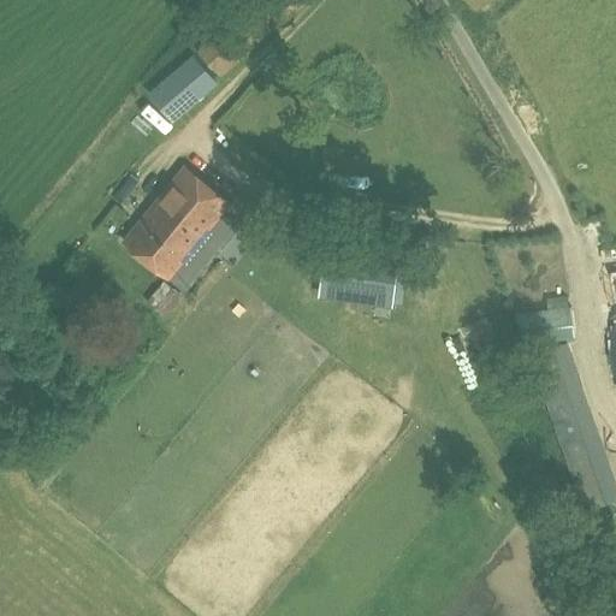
[(221,73),(242,54),(303,0),(248,0),(196,47),(221,73)]
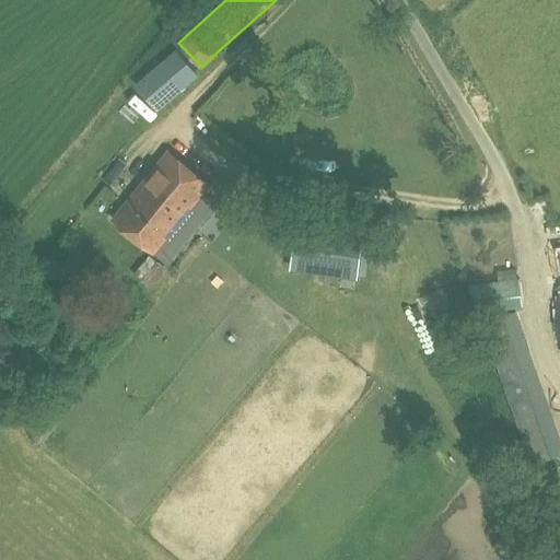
[(142,183),(184,217),(209,185),(167,152),(142,183)]
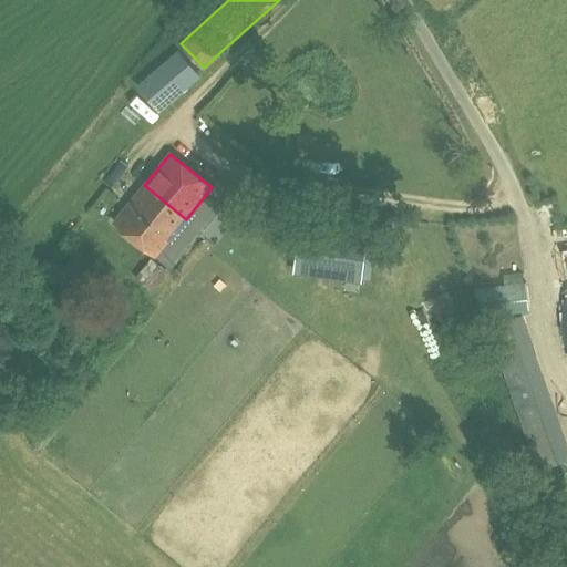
[(186,219),(144,185),(114,223),(156,256),(186,219)]
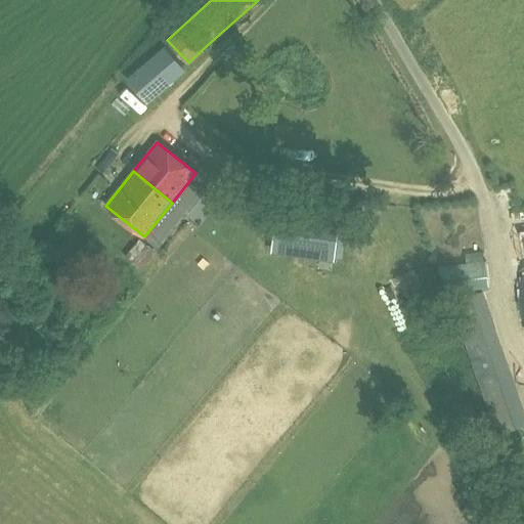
[(256,184),(250,224),(310,234),(316,194),(256,184)]
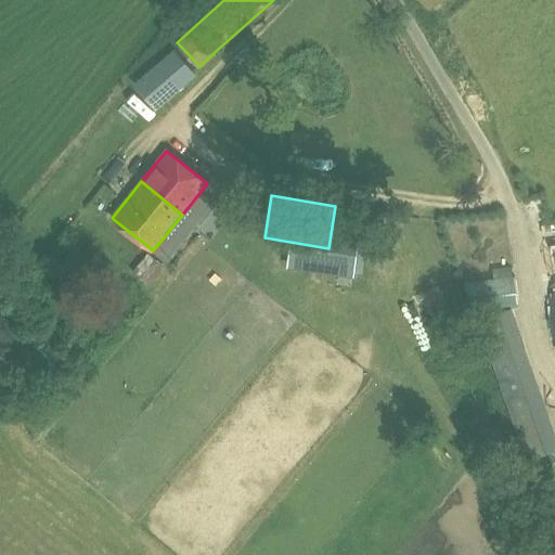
[(554,243),(550,244),(552,260),(541,261),(543,278),(549,276),(550,283),(554,282),(554,243)]
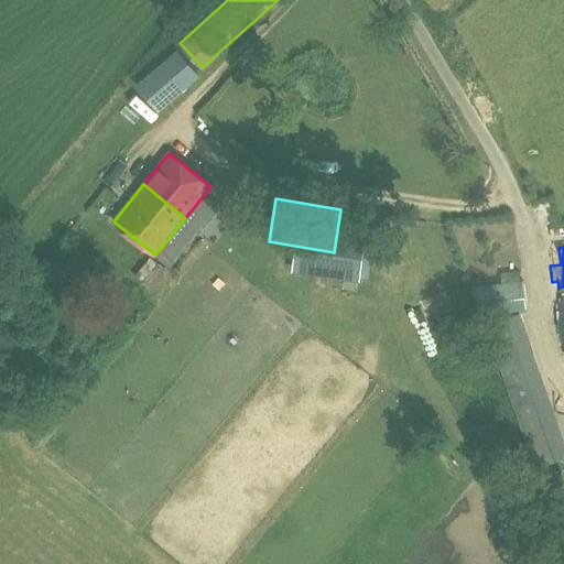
[(344,275),(367,273),(366,255),(343,257),(344,275)]
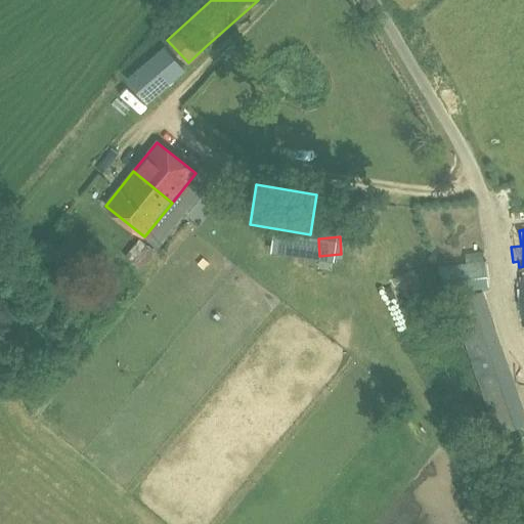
[(496,434),(523,424),(523,412),(509,366),(482,291),(451,301),(477,377),(496,434)]
